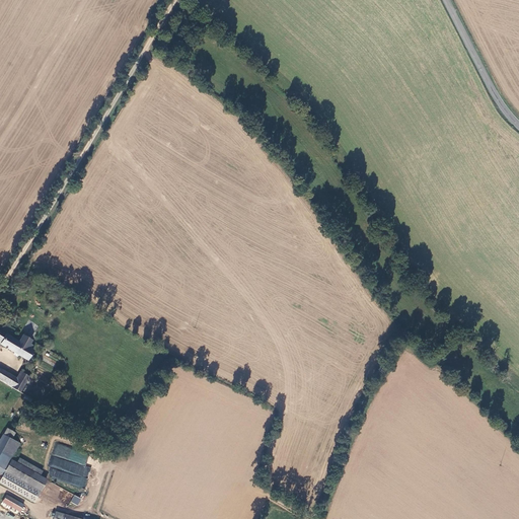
[(0,342),(9,348),(11,353),(15,355),(16,352),(27,357),(32,349),(28,347),(31,343),(28,342),(31,338),(22,332),(18,339),(0,328),(0,342)]
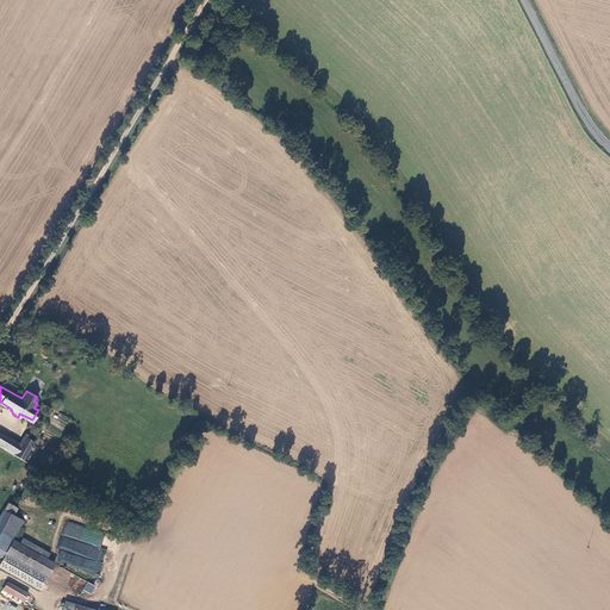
[(0,446),(14,454),(19,443),(0,433),(0,446)]
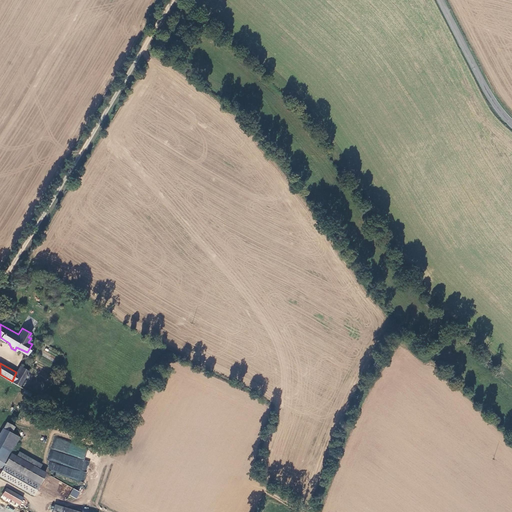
[(16,372),(12,381),(21,386),(27,374),(28,375),(29,376),(30,376),(31,375),(32,374),(32,372),(31,371),(30,371),(28,371),(29,369),(20,364),(16,372)]
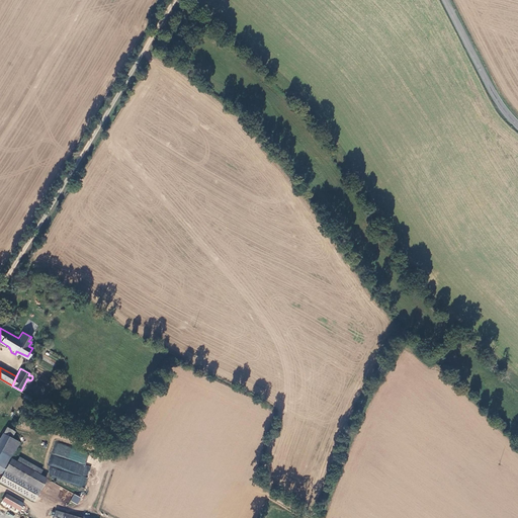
[(3,426),(0,434),(0,467),(4,469),(5,467),(10,455),(16,439),(8,436),(11,430),(3,426)]
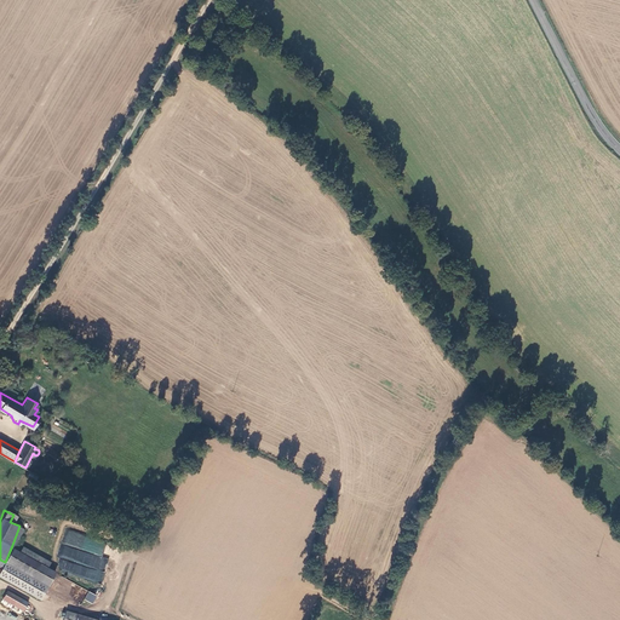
[(61,557),(57,568),(101,584),(109,558),(102,556),(107,544),(68,529),(58,556),(61,557)]
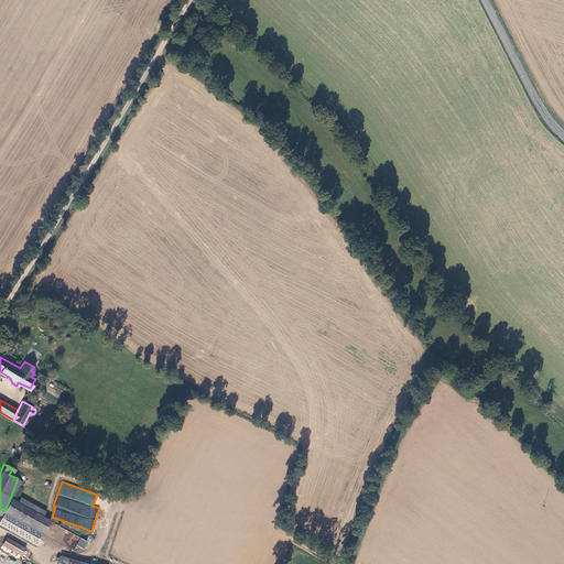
[(46,527),(52,514),(11,496),(6,509),(39,523),(46,527)]
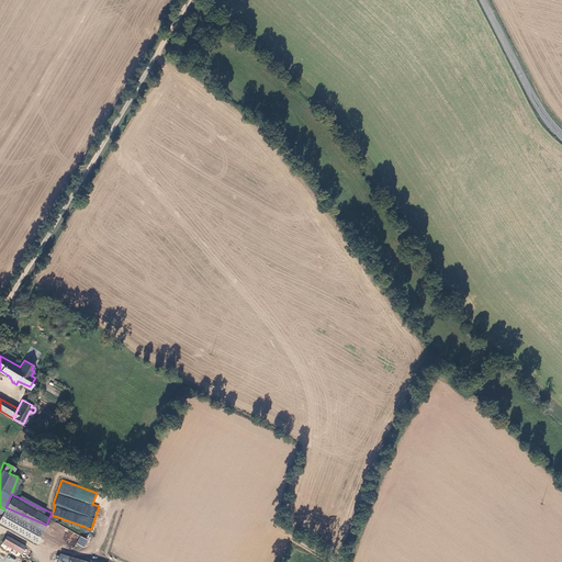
[(34,530),(38,521),(6,507),(4,509),(1,517),(34,530)]
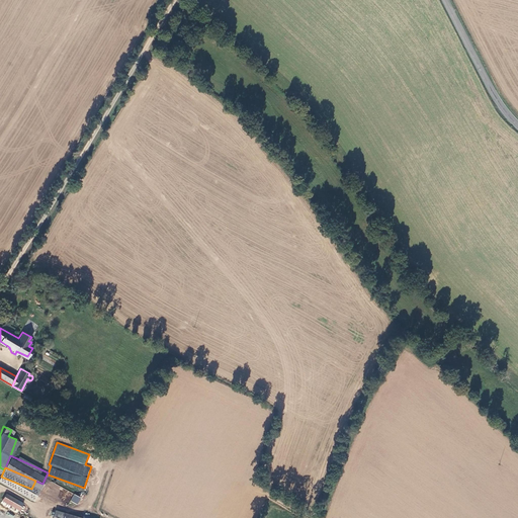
[(9,491),(5,498),(23,508),(27,501),(9,491)]
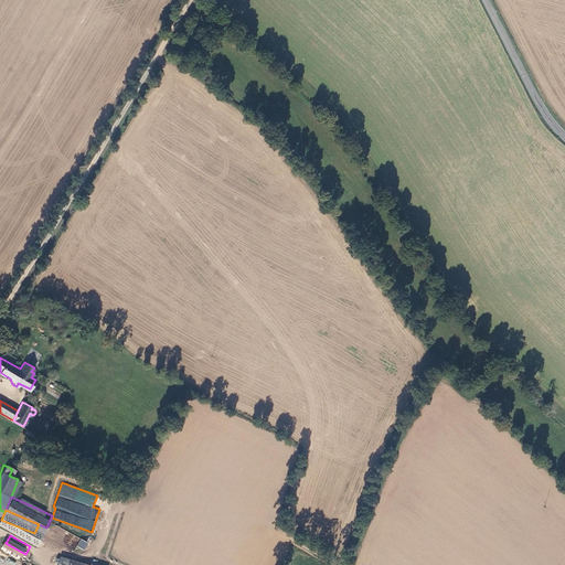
[(81,539),(77,546),(85,551),(88,543),(81,539)]
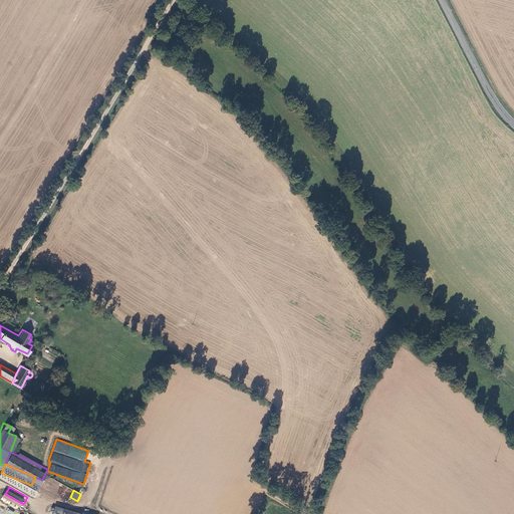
[(55,513),(81,513),(82,510),(58,503),(55,513)]
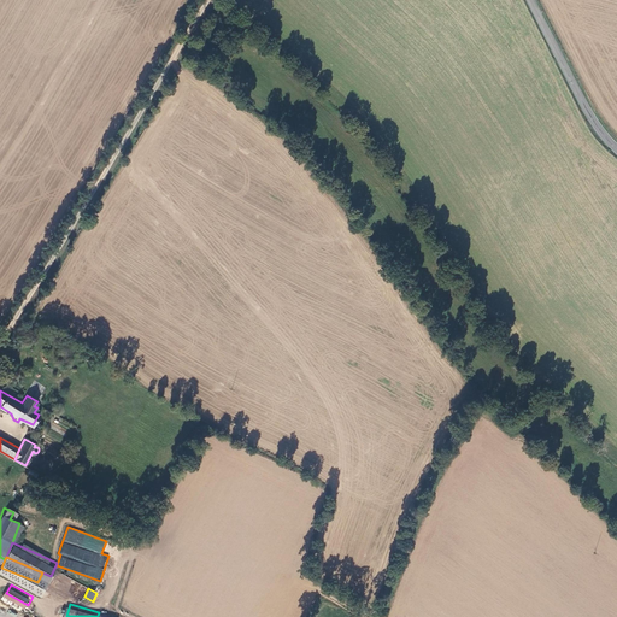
All buildings are outlined.
